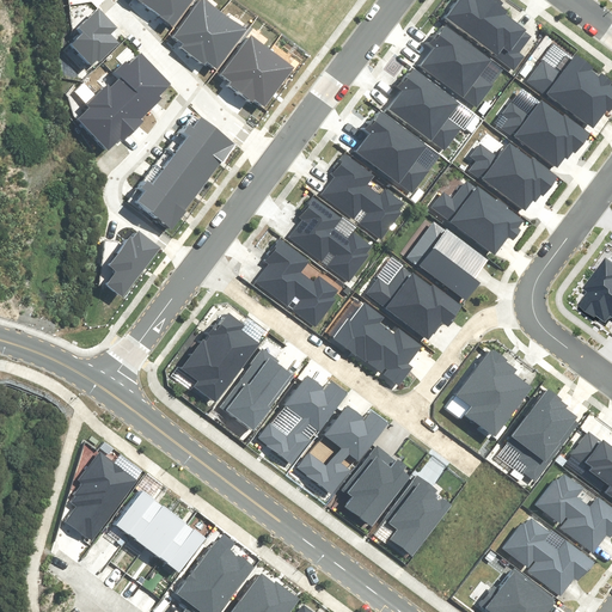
[(139,0),(175,26),(194,0),(139,0)]
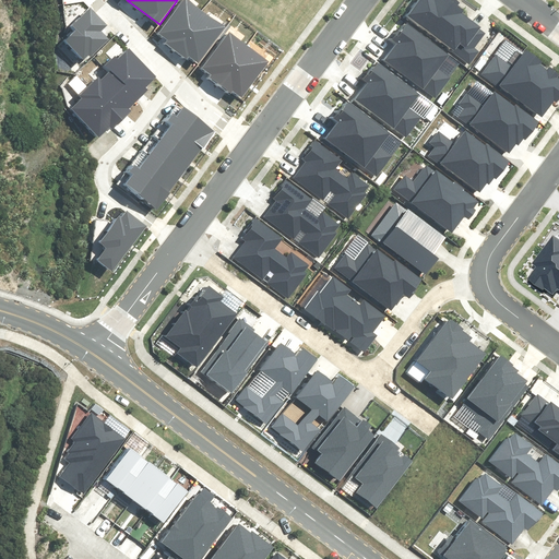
[(198,62),(226,26),(190,0),(182,0),(158,33),(168,40),(166,44),(187,60),(189,57),(198,62)]
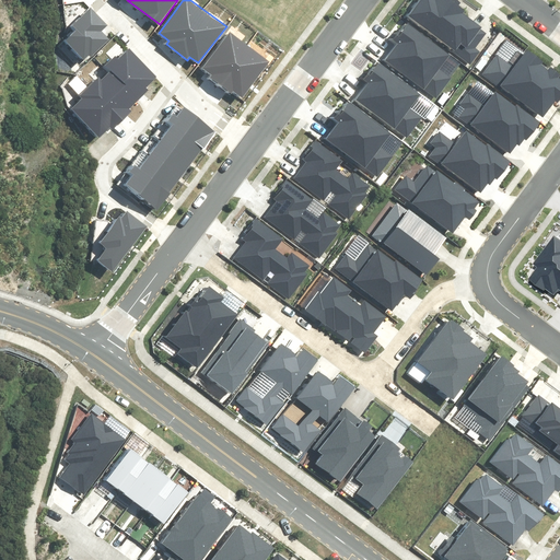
[(459,4),(461,3),(456,0),(422,0),(410,16),(470,63),(479,53),(475,49),(487,34),(481,30),(482,26),(465,13),(466,10),(459,4)]
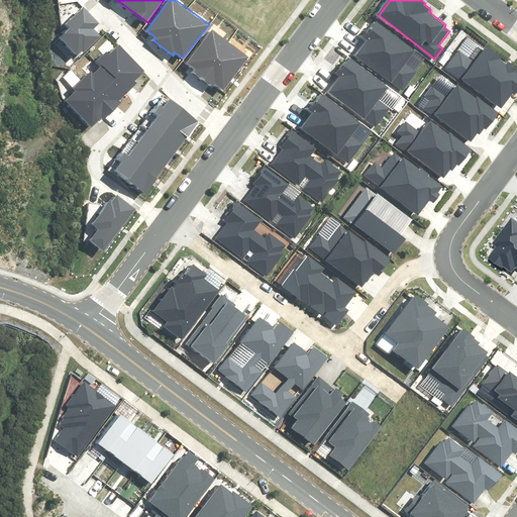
[(98,23),(84,9),(69,24),(73,27),(62,38),(78,55),(83,49),(85,53),(102,35),(94,28),(98,23)]
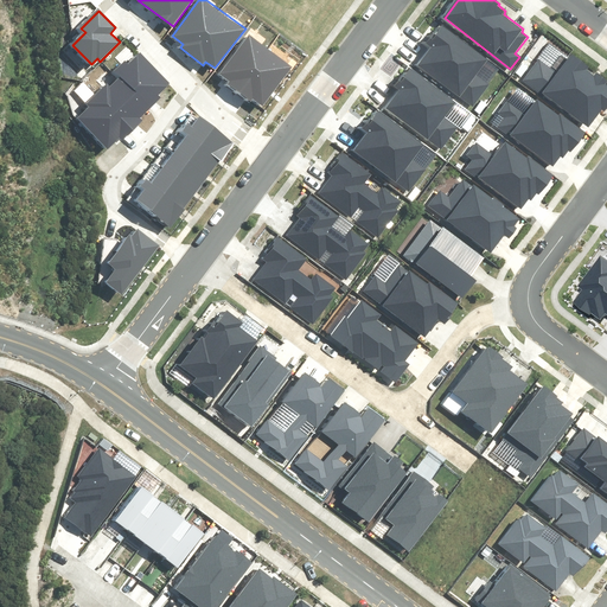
[(473,108),(490,85),(475,75),(487,59),(441,24),(427,44),(432,48),(417,66),(473,108)]
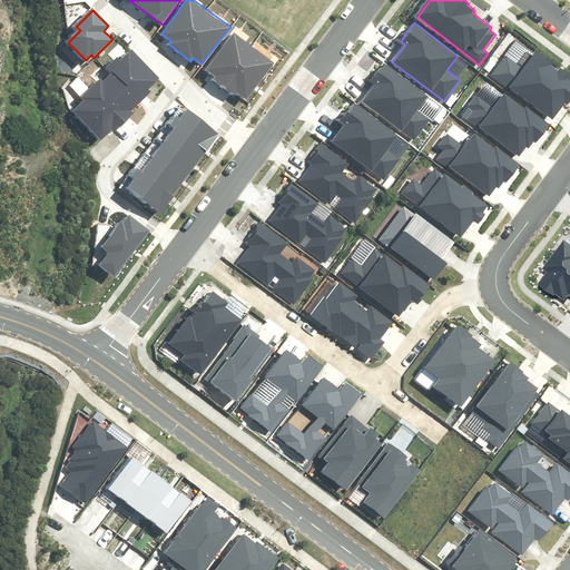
[(246,99),(274,61),(234,31),(206,68),(216,76),(214,80),(235,96),(237,92),(246,99)]
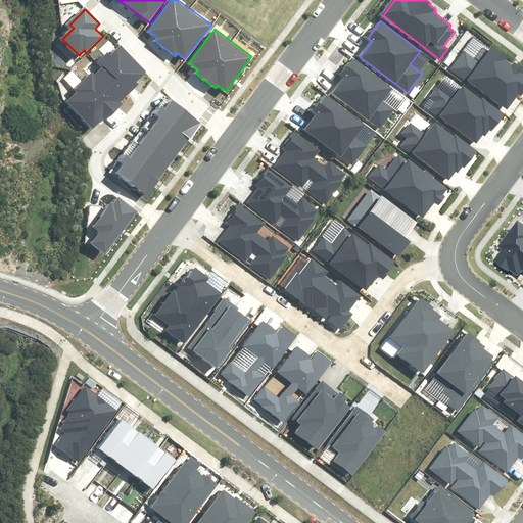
[(522,93),(522,91),(522,75),(520,74),(522,69),(522,67),(514,61),(512,63),(507,59),(512,52),(495,41),(479,62),(466,52),(453,69),(506,108),(519,91),(522,93)]
